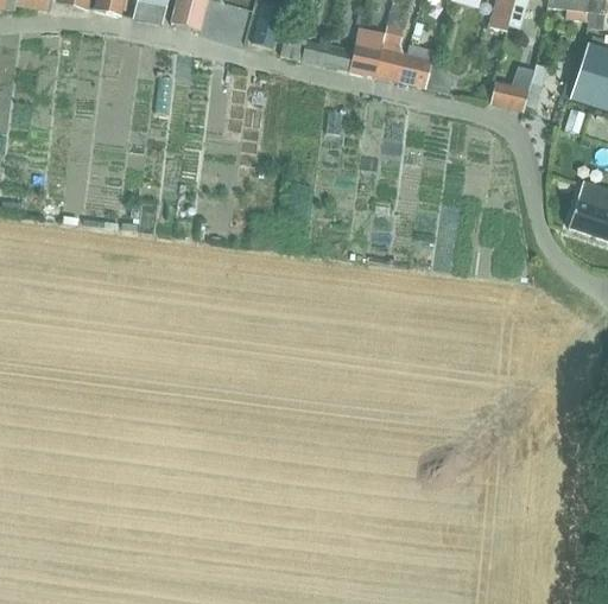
[(14,6),(16,0),(0,0),(0,8),(14,11),(14,6)]
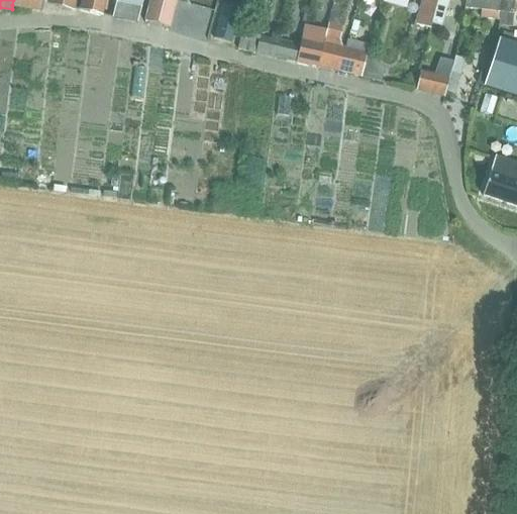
[(42,8),(43,0),(13,0),(12,5),(42,8)]
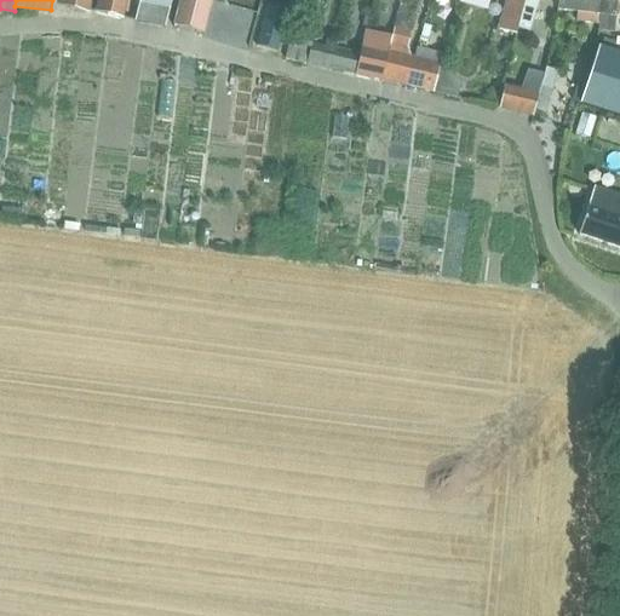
[(59,0),(59,3),(87,10),(89,0),(59,0)]
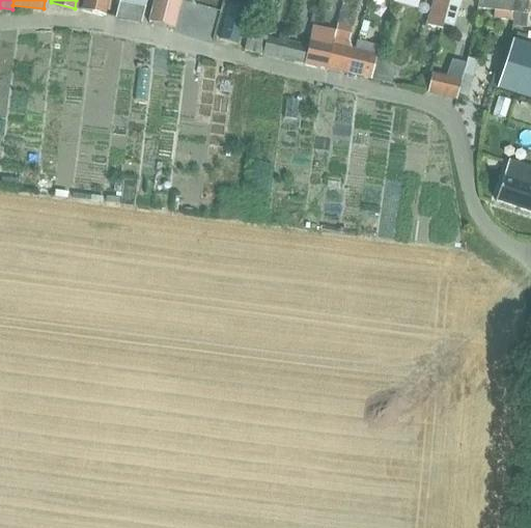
[(83,0),(82,7),(105,12),(107,0),(83,0)]
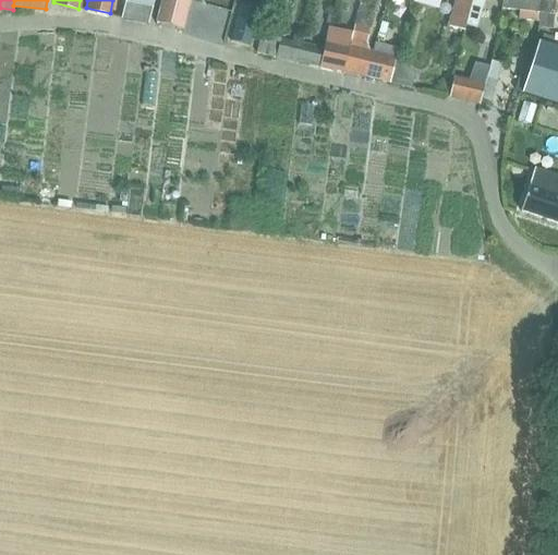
[(124,0),(120,16),(148,21),(153,0),(124,0)]
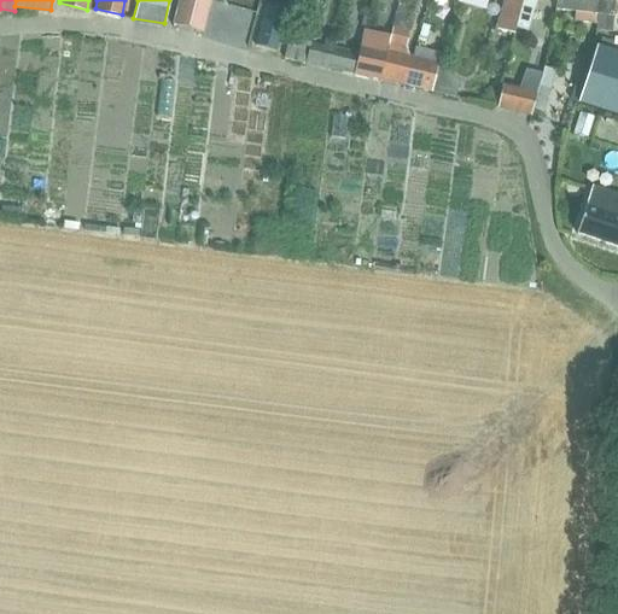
[(202,31),(209,0),(179,0),(173,24),(202,31)]
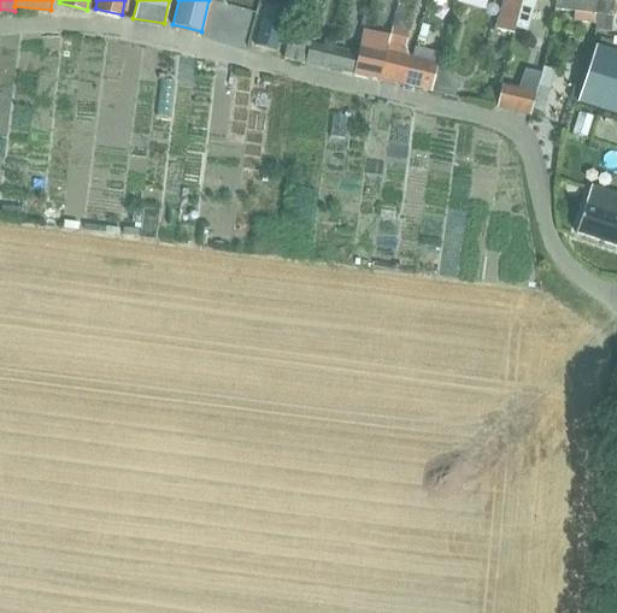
[(228,30),(236,1),(231,0),(219,0),(213,27),(228,30)]
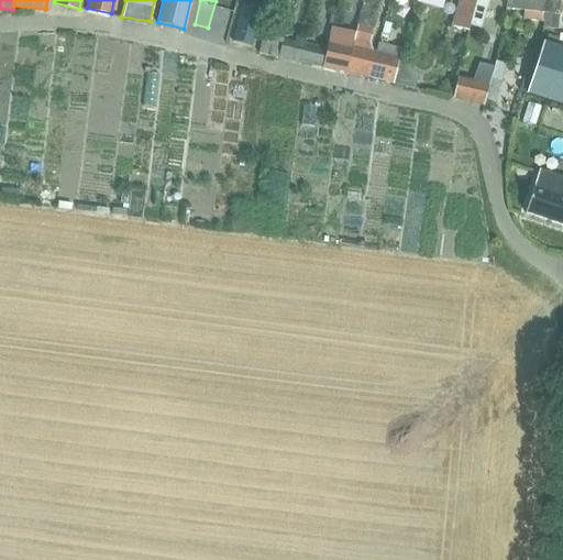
[(243,0),(233,39),(251,44),(262,6),(243,0)]
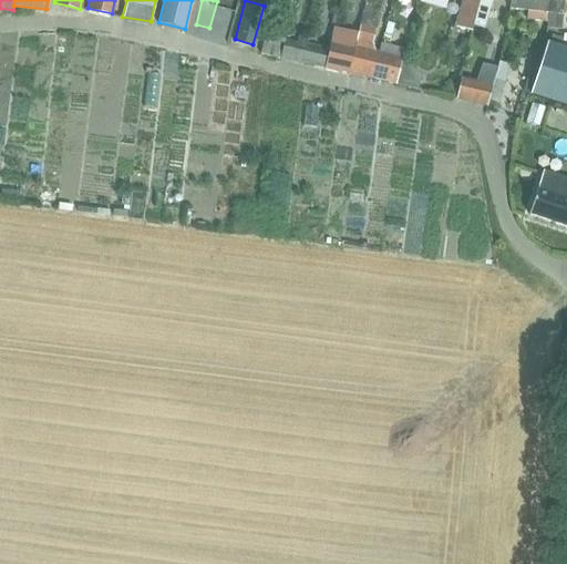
[(366,0),(357,37),(371,40),(375,21),(369,0),(366,0)]
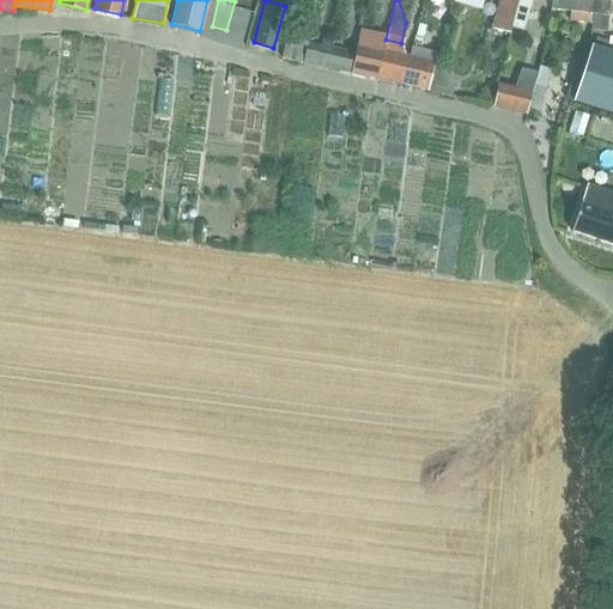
[(516,11),(519,0),(499,0),(493,26),(509,31),(511,25),(513,25),(516,11)]
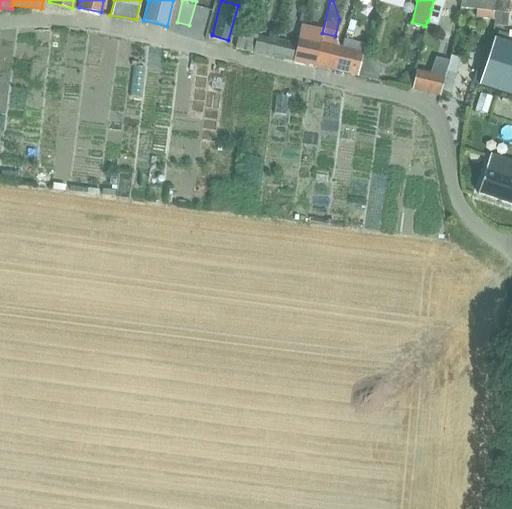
[(462,6),(462,0),(433,0),(431,9),(428,21),(437,24),(443,0),(463,0),(462,6)]
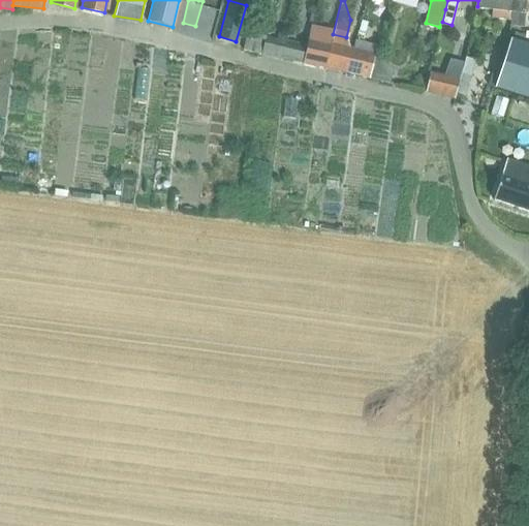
[(477,0),(477,6),(492,8),(491,16),(506,18),(509,5),(512,5),(514,0),(477,0)]
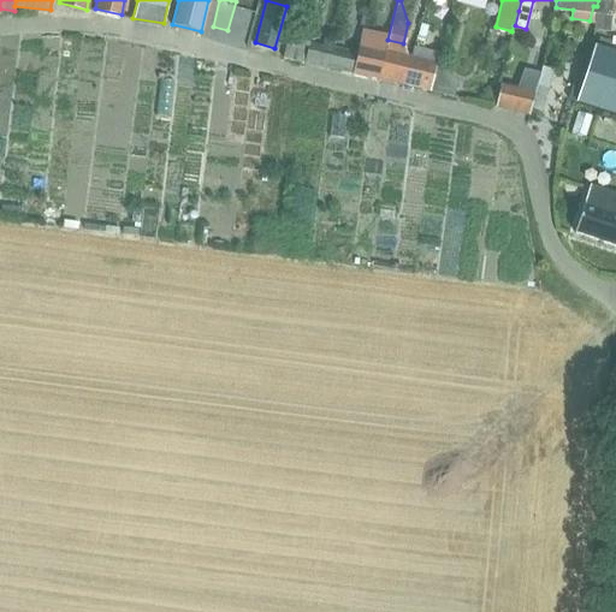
[(598,0),(597,6),(593,6),(592,11),(593,12),(612,13),(614,0),(598,0)]
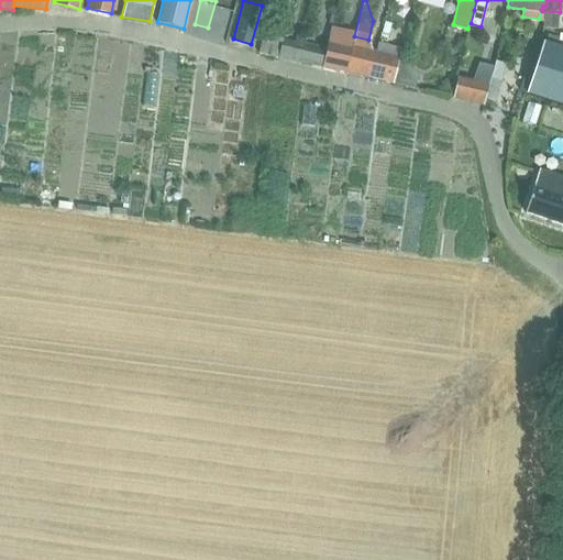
[(279,56),(283,37),(285,31),(267,28),(264,41),(262,40),(260,52),(279,56)]
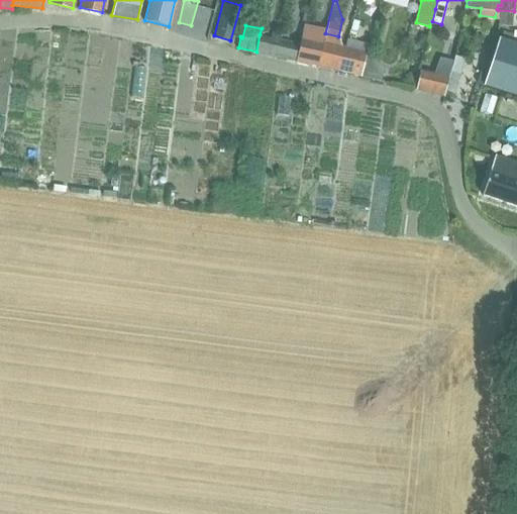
[(276,56),(280,39),(260,34),(256,52),(276,56)]
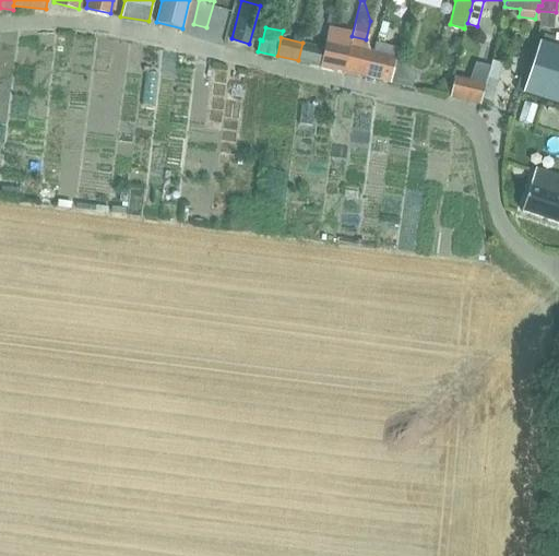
[(344,70),(349,44),(325,38),(323,47),(320,64),(344,70)]
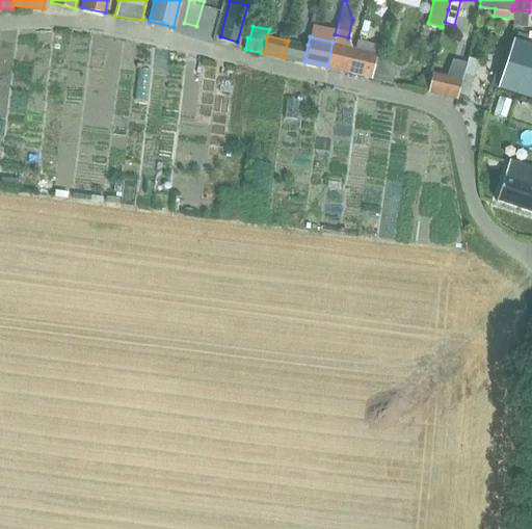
[(531,99),(531,46),(512,40),(497,88),(531,99)]
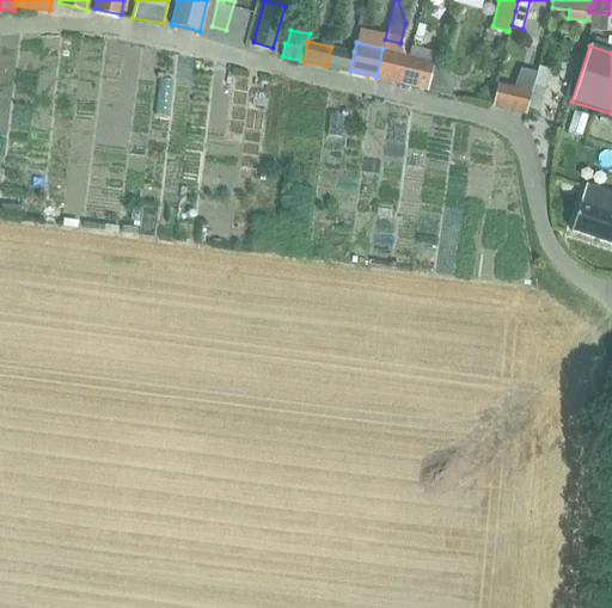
[(350,72),(350,71),(354,51),(331,47),(326,66),(350,72)]
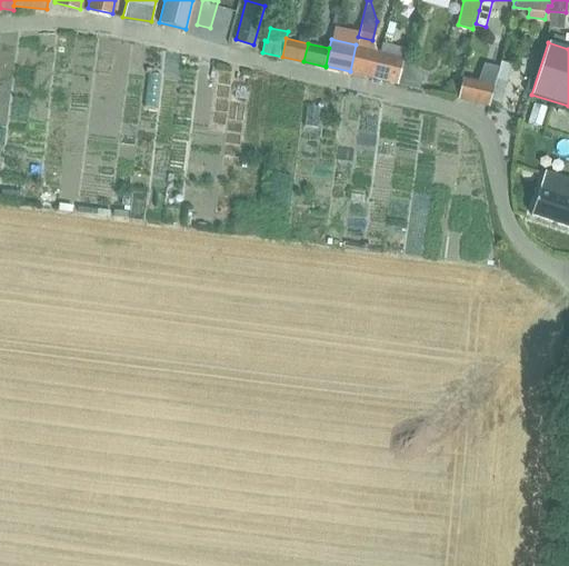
[(371,77),(377,51),(357,46),(351,72),(371,77)]
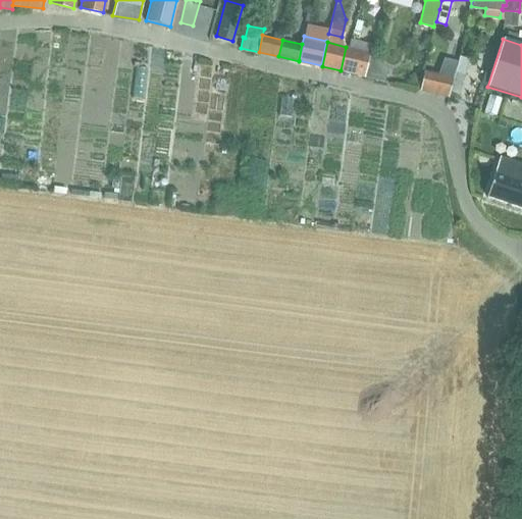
[(370,52),(346,47),(341,70),(365,76),(370,52)]
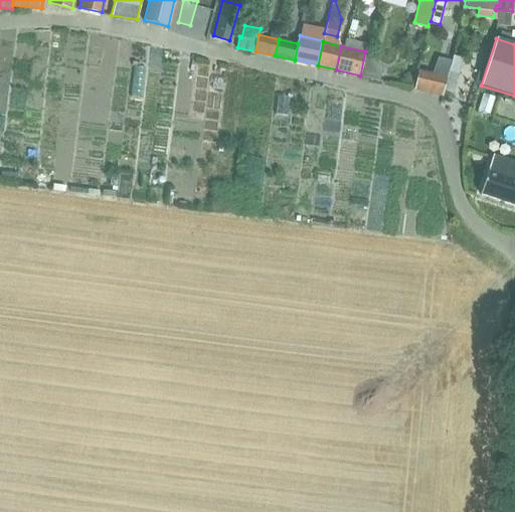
[(445,75),(419,69),(415,88),(441,94),(445,75)]
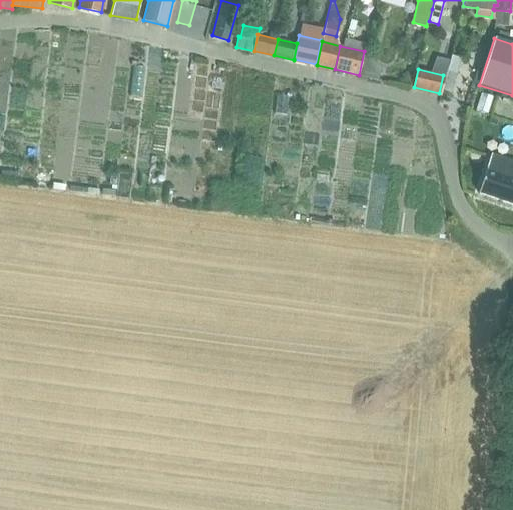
[(226,170),(228,139),(211,138),(209,169),(226,170)]
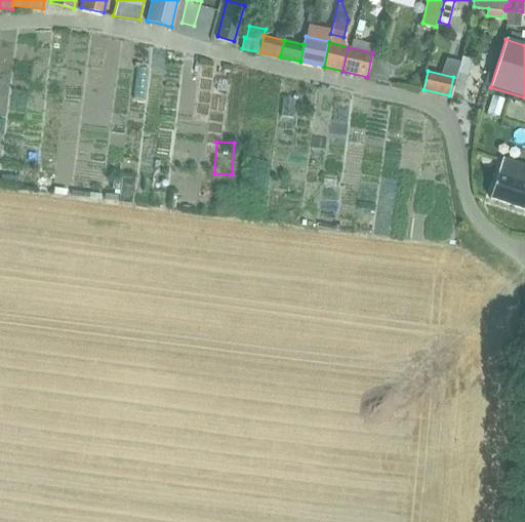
[(524,163),(502,156),(489,196),(524,207),(524,163)]
